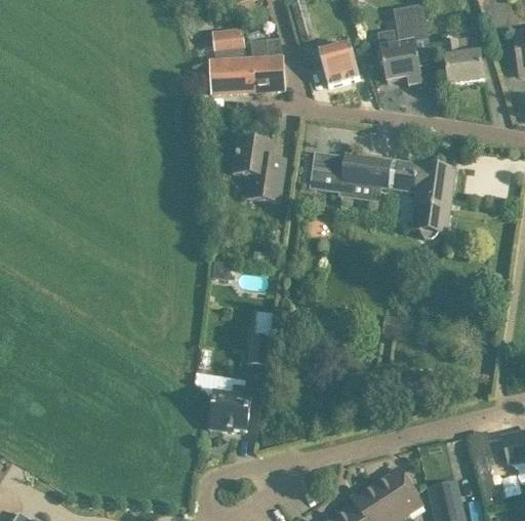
[(236,0),(241,12),(256,7),(253,0),(236,0)]
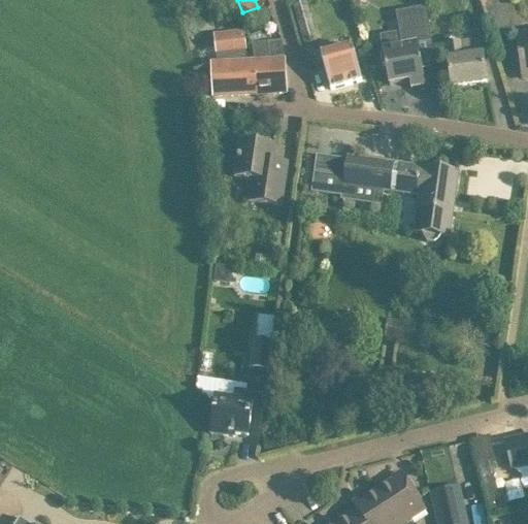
[(294,2),(305,40),(317,37),(306,0),(302,0),(294,2)]
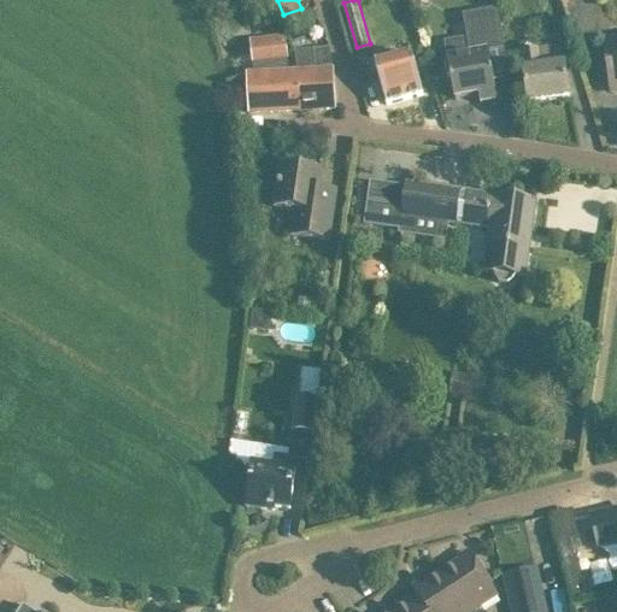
[(446,53),(447,57),(445,60),(446,71),(451,75),(454,96),(479,92),(480,100),(497,96),(488,48),(504,45),(498,5),(463,11),(469,49),(446,53)]
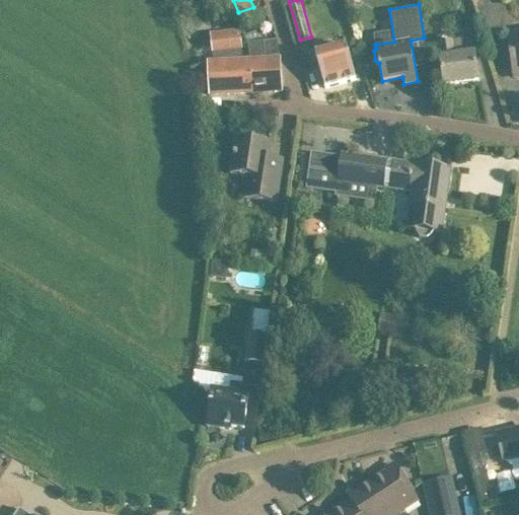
[(475,12),(463,16),(466,25),(477,21),(475,12)]
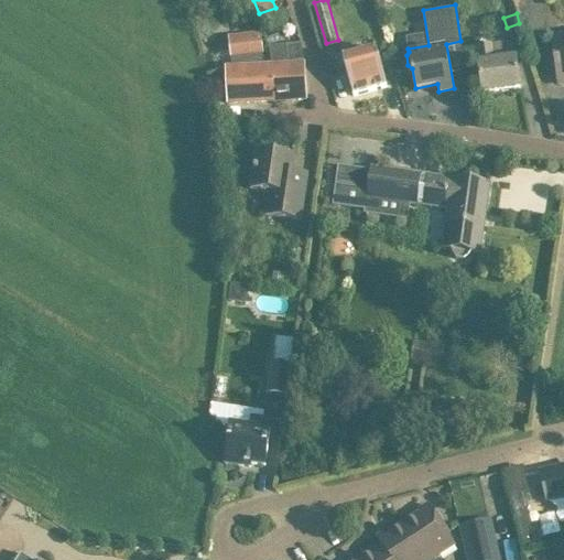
[(478,58),(479,70),(481,92),(520,86),(517,64),(516,54),(514,52),(528,47),(519,23),(507,28),(509,39),(491,41),(490,39),(490,35),(477,36),(477,41),(476,41),(478,58)]
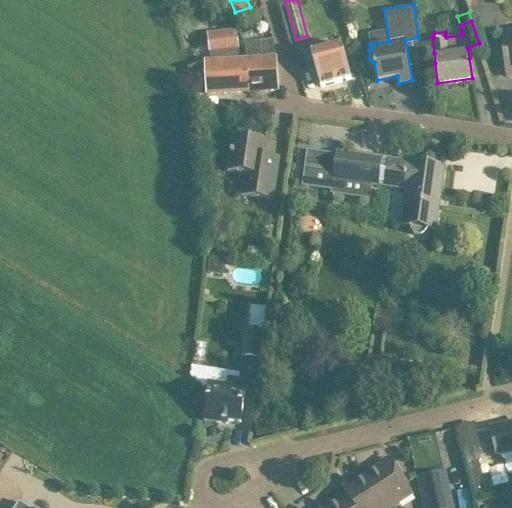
[(251,25),(239,29),(243,38),(254,34),(251,25)]
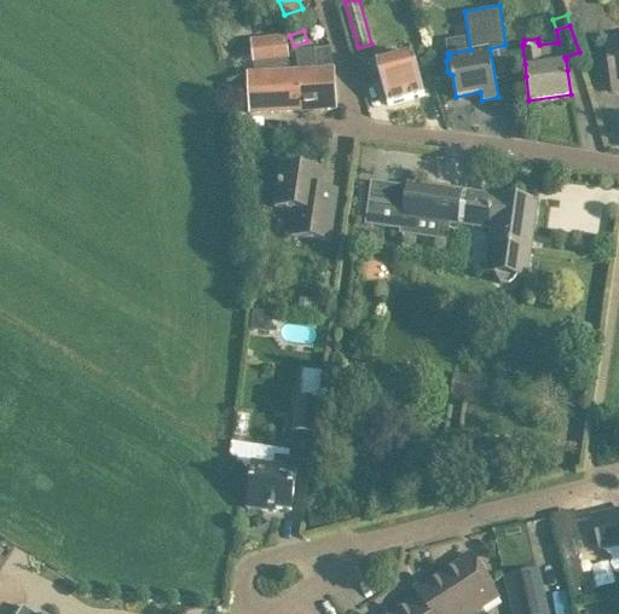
[(300,106),(299,70),(291,71),(285,34),(254,35),(255,73),(248,73),(249,85),(250,109),(300,106)]
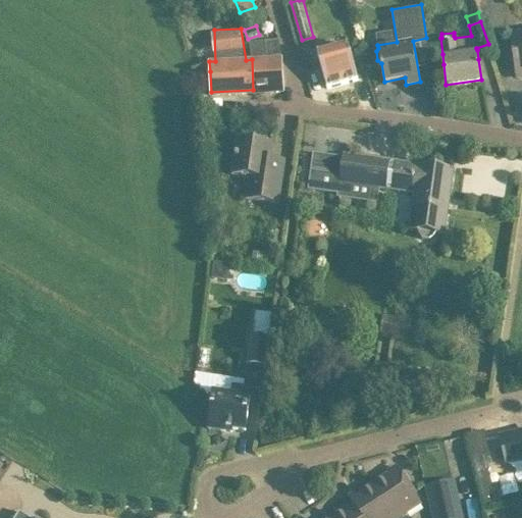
[(521,30),(511,32),(515,55),(517,74),(521,73),(521,30)]
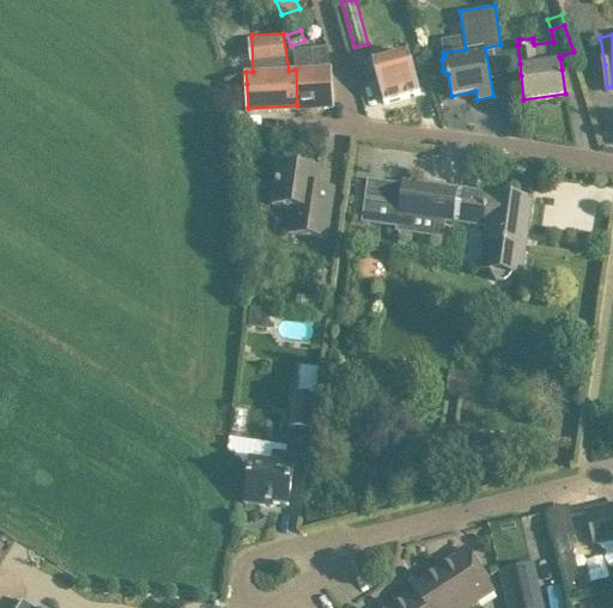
[(369,47),(380,86),(416,77),(405,37),(369,47)]
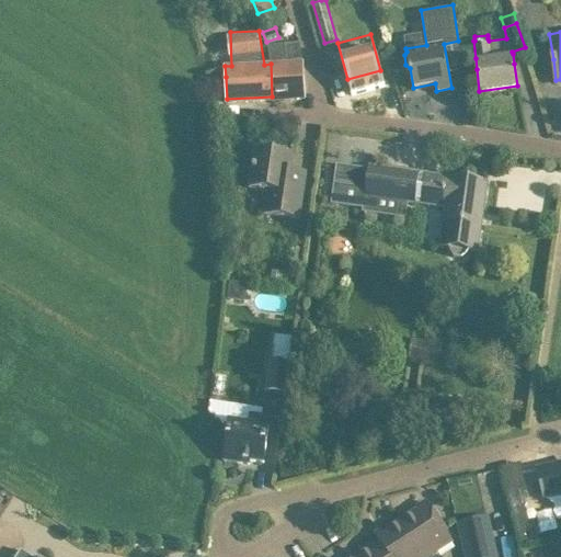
[(266,44),(271,64),(272,97),(305,95),(302,64),(300,40),(266,44)]
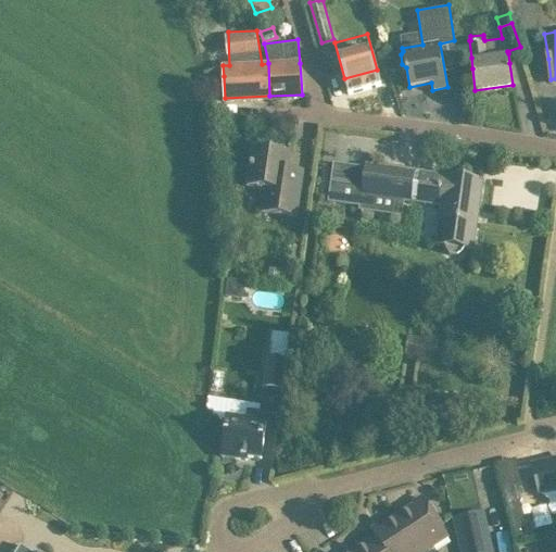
[(285,182),(287,167),(289,151),(252,146),(247,183),(266,186),(263,209),(295,214),(300,184),(285,182)]
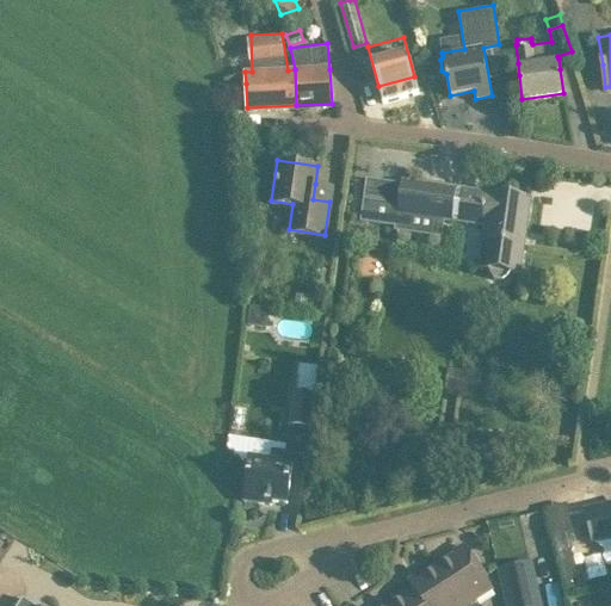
[(368,177),(362,220),(396,224),(399,211),(486,223),(483,239),(488,239),(485,266),(488,266),(488,267),(491,273),(494,278),(503,279),(507,276),(511,271),(511,270),(519,271),(530,198),(464,189),(406,179),(405,183),(368,177)]
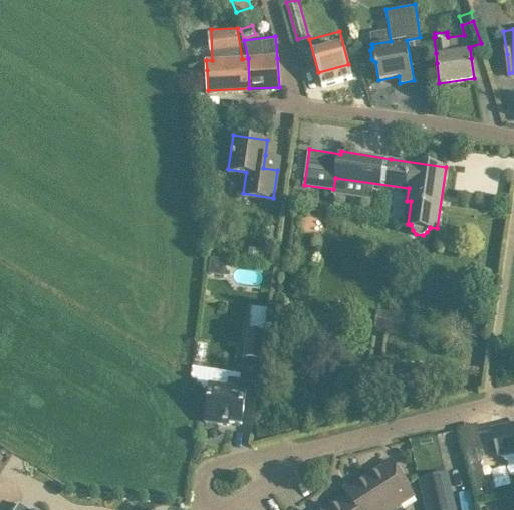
[(253,246),(251,258),(261,259),(263,247),(253,246)]
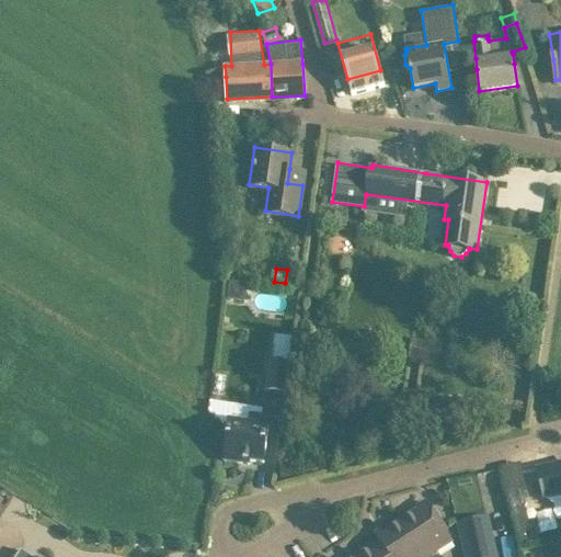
[(243,299),(245,281),(228,279),(226,297),(243,299)]
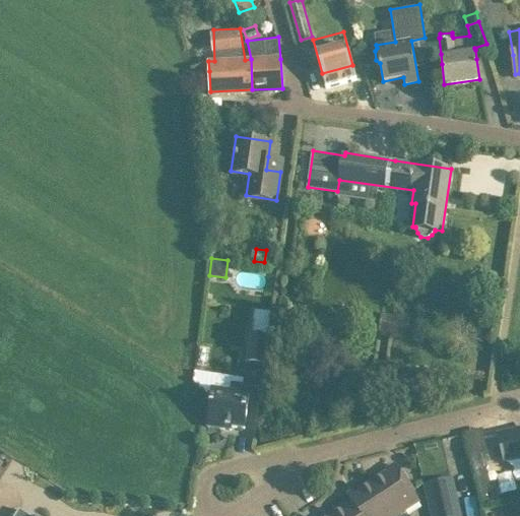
[(408,332),(409,312),(380,311),(380,331),(408,332)]
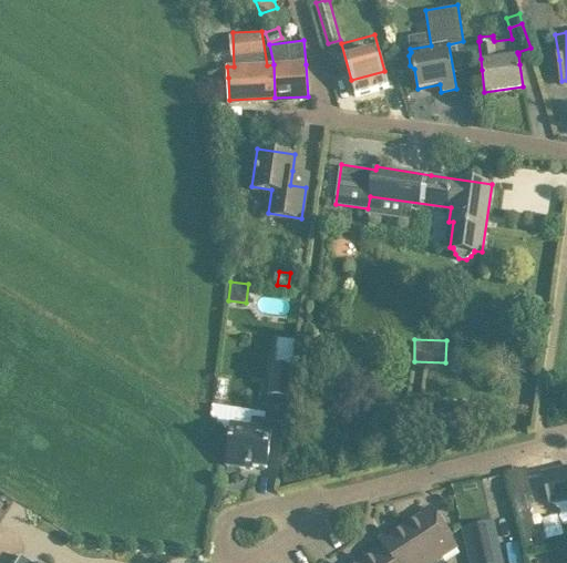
[(272,362),(269,391),(288,393),(291,366),(272,362)]
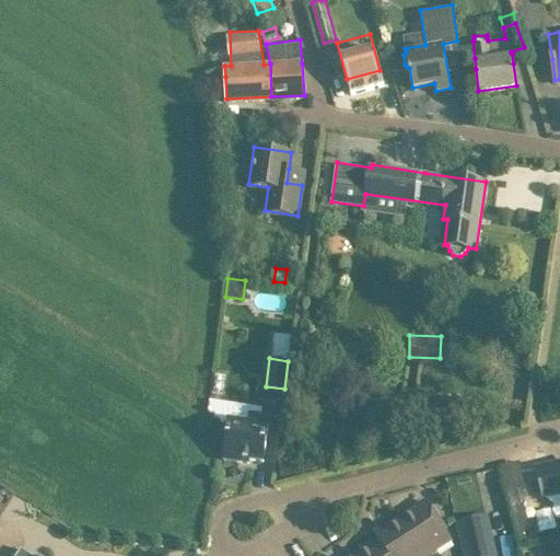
[(212,398),(210,407),(221,415),(224,417),(230,418),(226,435),(223,456),(242,459),(242,455),(264,459),(266,437),(268,424),(269,415),(261,414),(264,405),(212,398)]
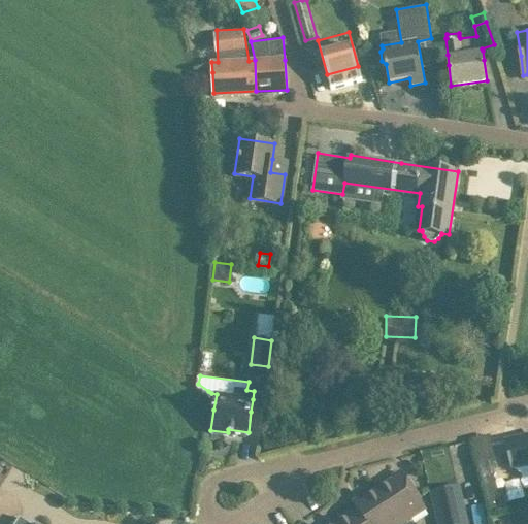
[(527,436),(508,441),(515,467),(527,464),(527,436)]
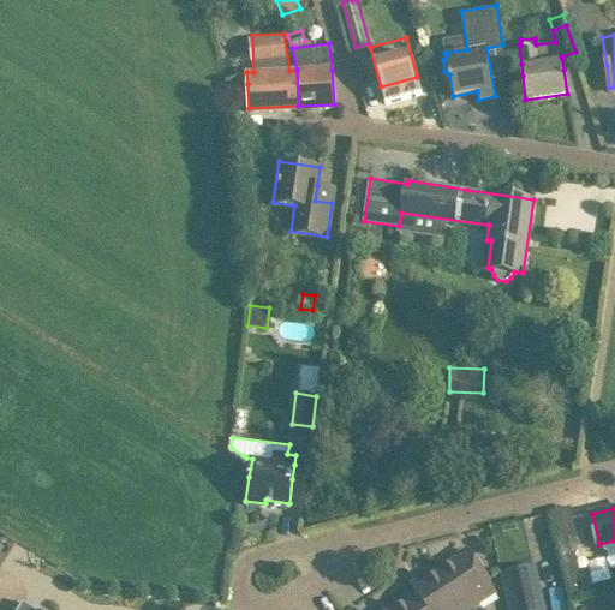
[(470,548),(442,566),(469,609),(484,609),(485,609),(475,608),(473,604),(496,590),(470,548)]
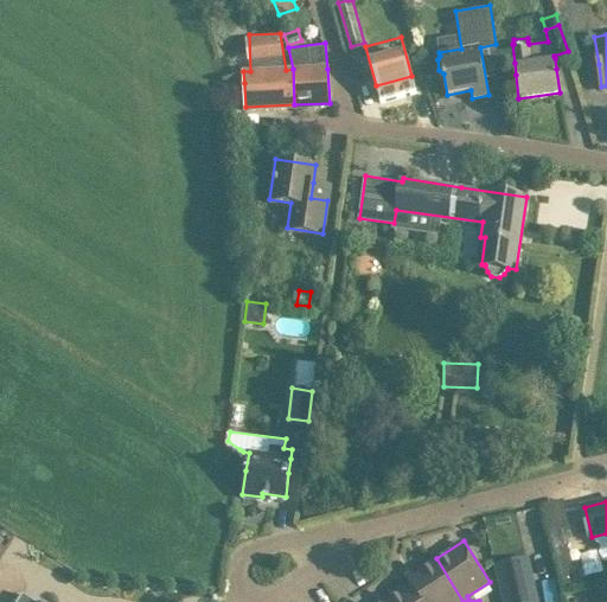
[(505,601),(540,601),(529,555),(496,563),(505,601)]
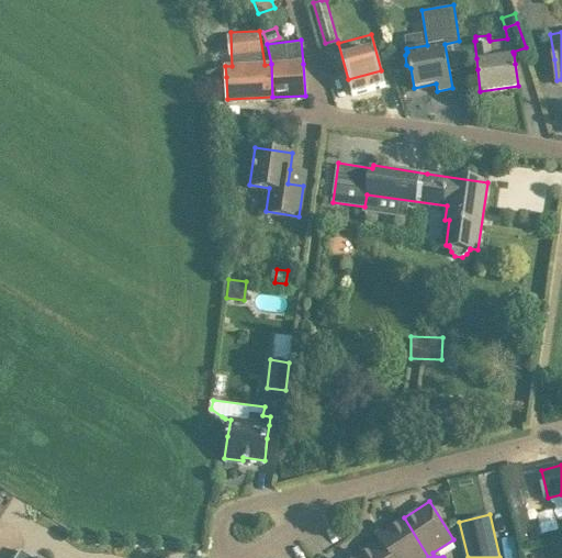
[(428,557),(404,517),(379,534),(394,557),(428,557)]
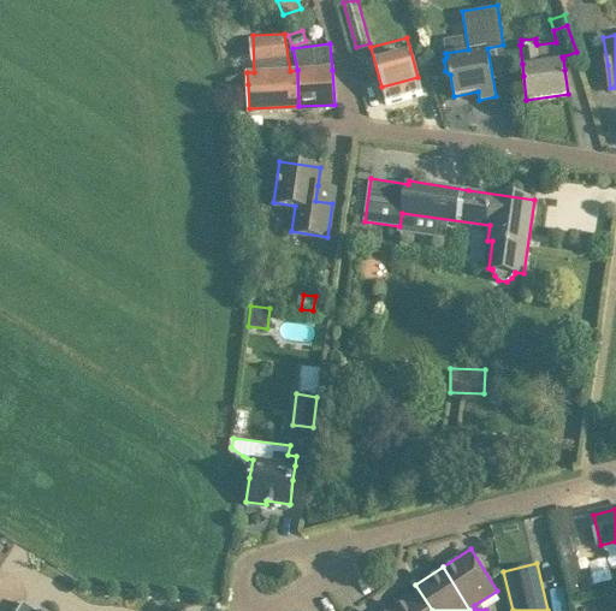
[(416,592),(392,607),(394,610),(432,610),(415,585),(413,586),(416,592)]
